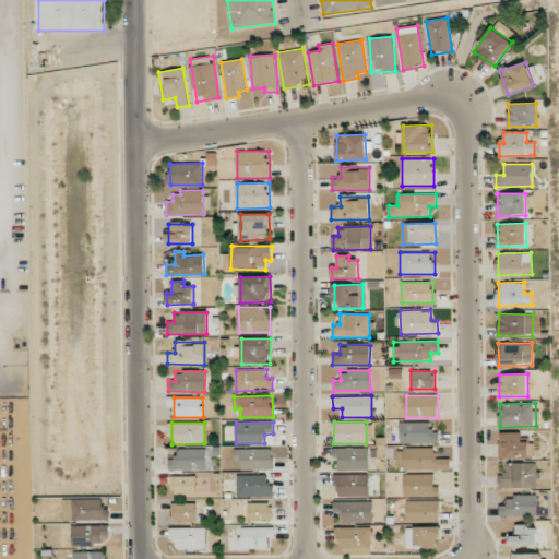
[(400,443),(439,443),(439,430),(430,430),(430,423),(400,423),(400,443)]
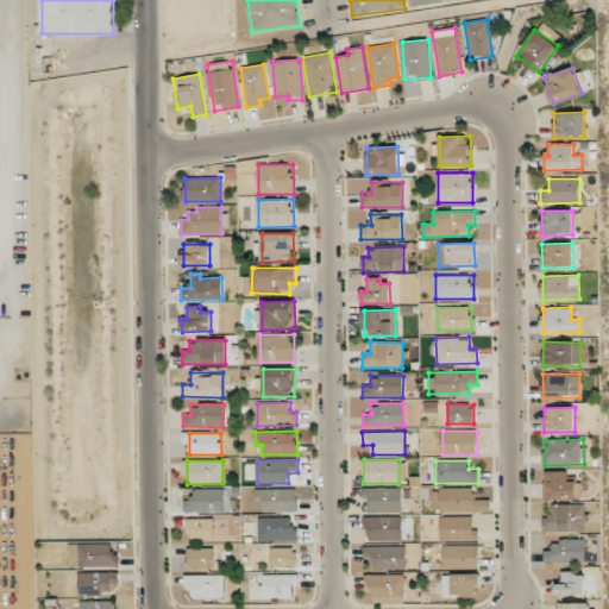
[(545,500),(583,498),(582,482),(569,482),(569,471),(545,471),(545,500)]
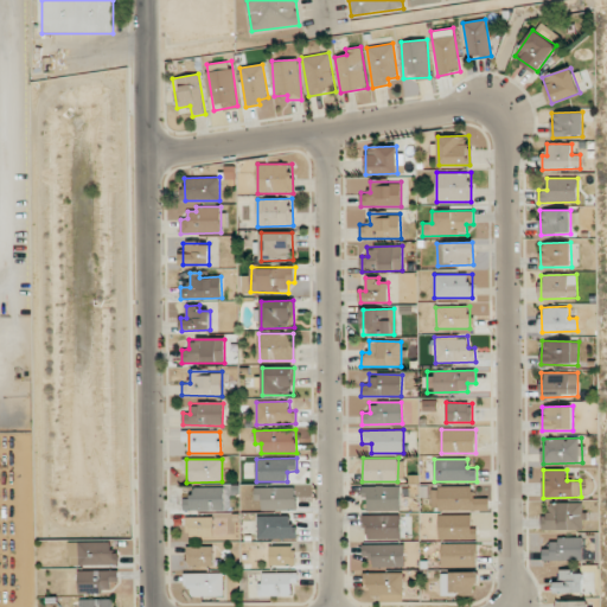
[(368,510),(400,511),(401,486),(362,486),(362,498),(368,498),(368,510)]
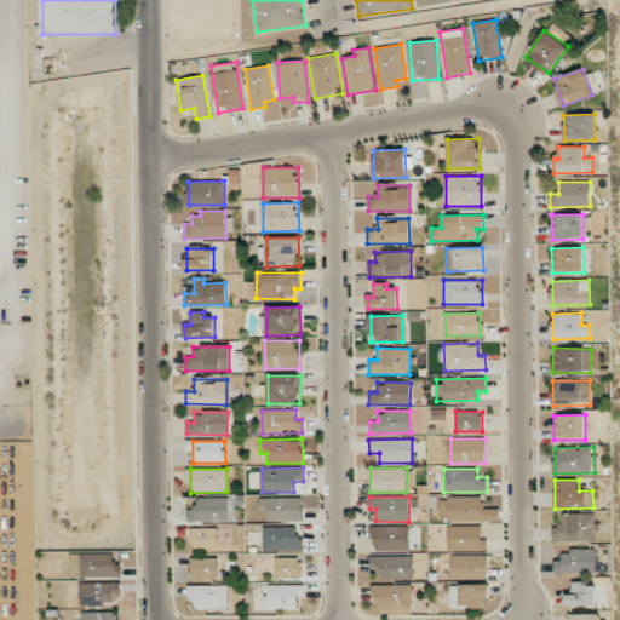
[(229,521),(228,498),(197,498),(197,507),(187,507),(188,522),(229,521)]
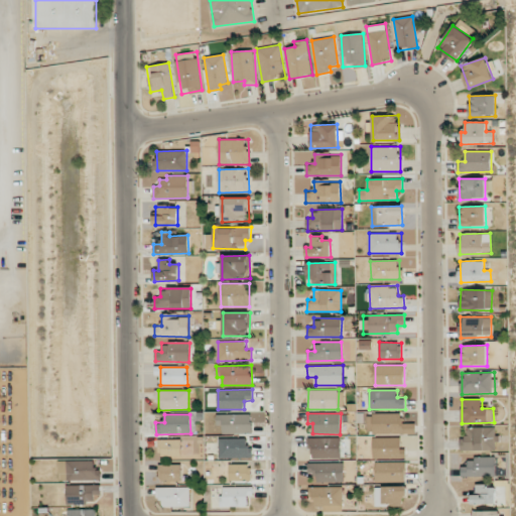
[(252,414),(217,414),(217,425),(223,425),(223,433),(252,433),(252,414)]
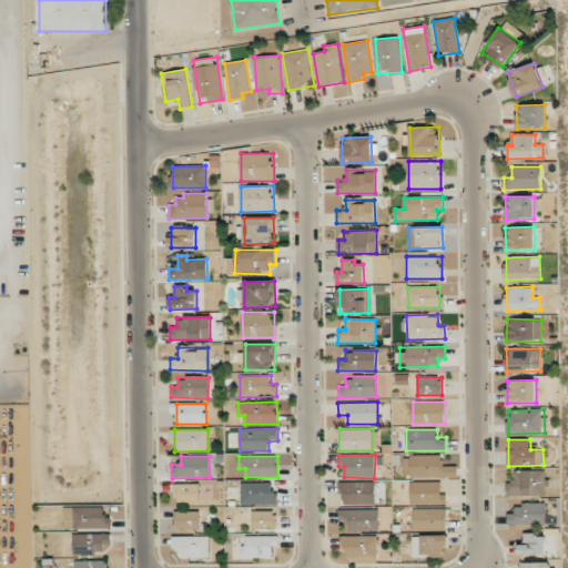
[(507,496),(547,496),(547,470),(514,470),(515,480),(507,480),(507,496)]
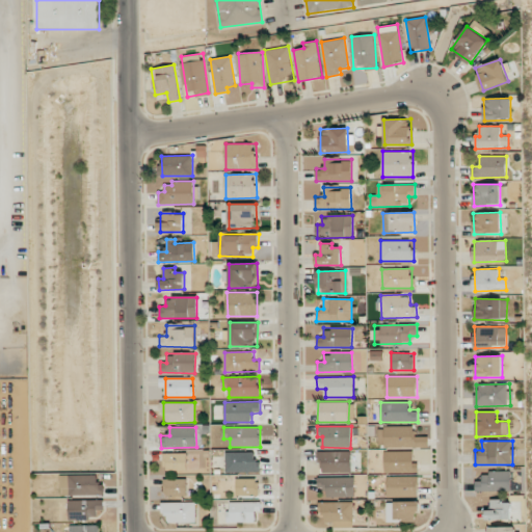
[(351,451),(319,452),(320,473),(351,472),(351,451)]
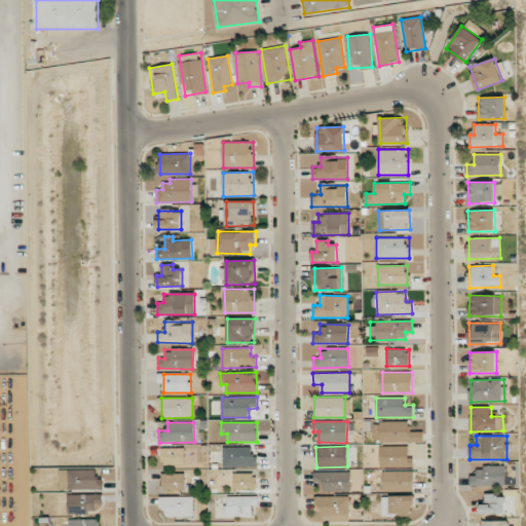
[(380,467),(414,466),(414,458),(409,458),(409,446),(380,446),(380,467)]
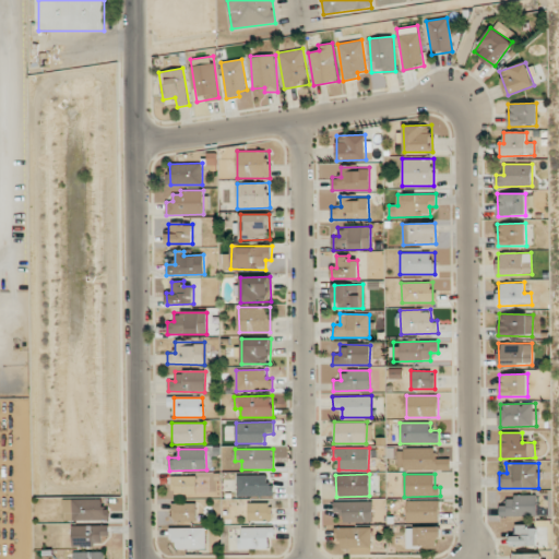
[(238,496),(274,496),(273,484),(268,484),(268,475),(237,475),(238,496)]
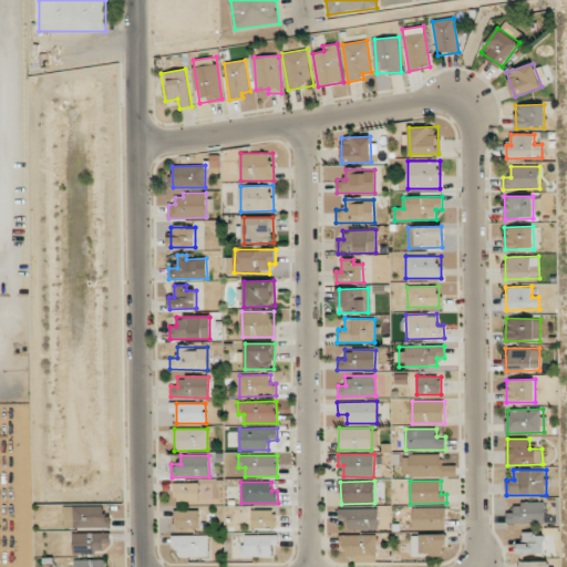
[(199,483),(175,483),(175,502),(199,501),(199,483)]
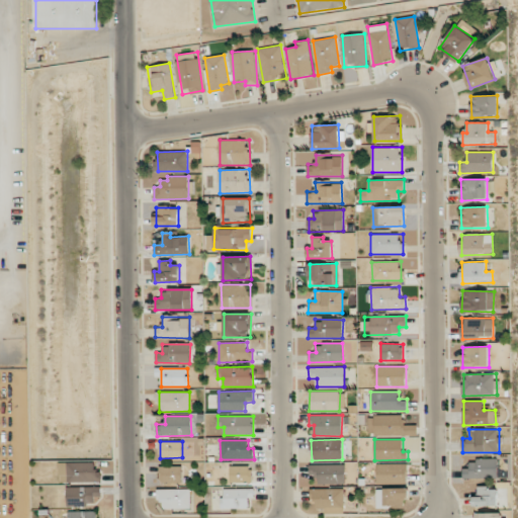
[(463,478),(497,478),(497,459),(469,459),(469,467),(462,468),(463,478)]
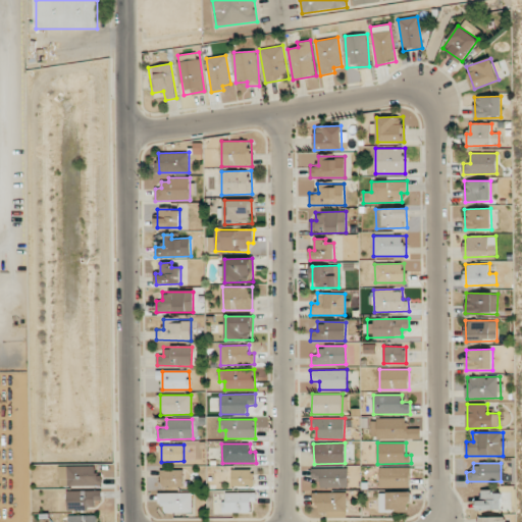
[(96,476),(96,466),(60,467),(60,486),(102,485),(102,476),(96,476)]
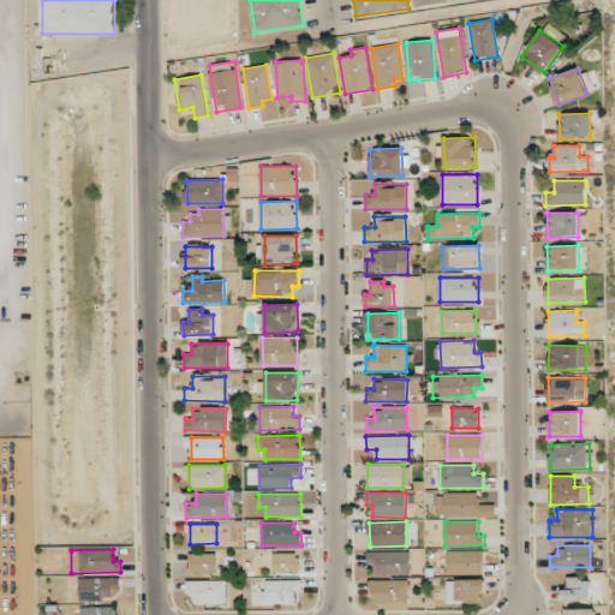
[(483,551),(448,550),(447,572),(483,572),(483,551)]
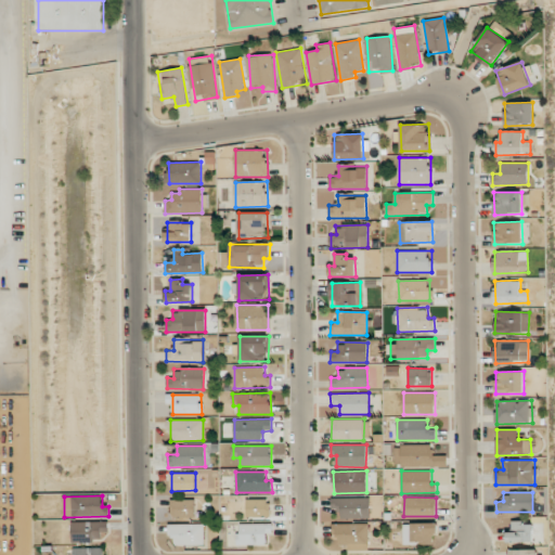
[(370,498),(332,498),(332,510),(340,510),(340,518),(370,518),(370,498)]
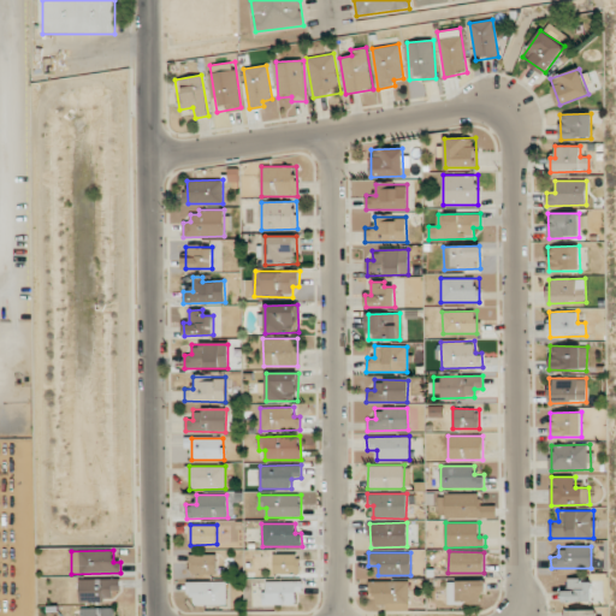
[(217,574),(217,555),(189,555),(189,574),(217,574)]
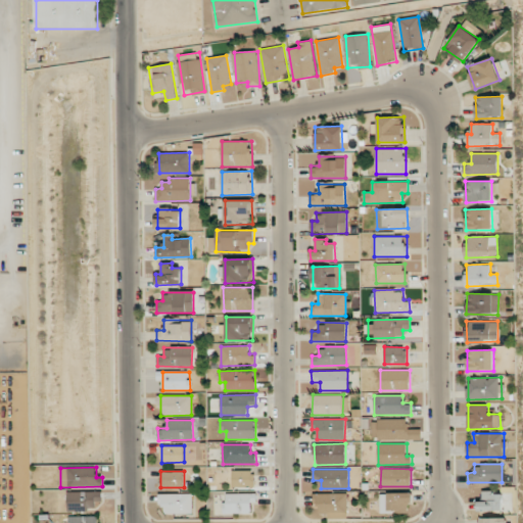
[(233,487),(254,487),(254,471),(233,471),(233,487)]
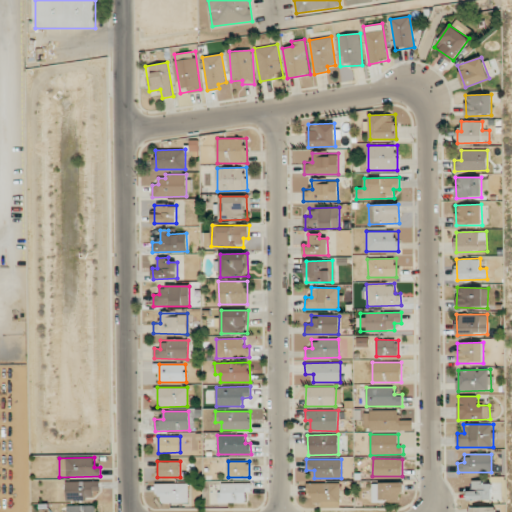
[(99,481),(66,481),(66,500),(93,500),(93,491),(99,491),(99,481)]
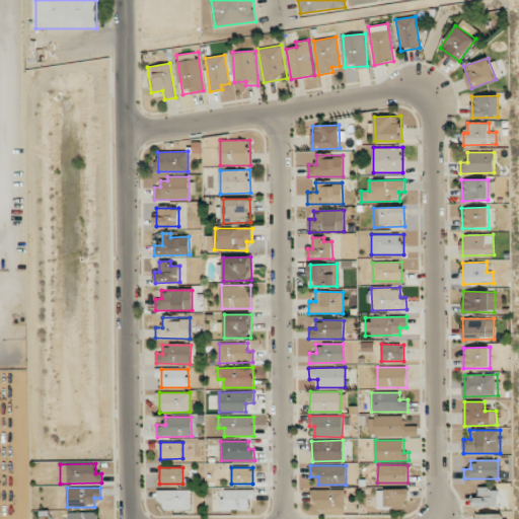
[(475,507),(499,507),(498,488),(475,489),(475,507)]
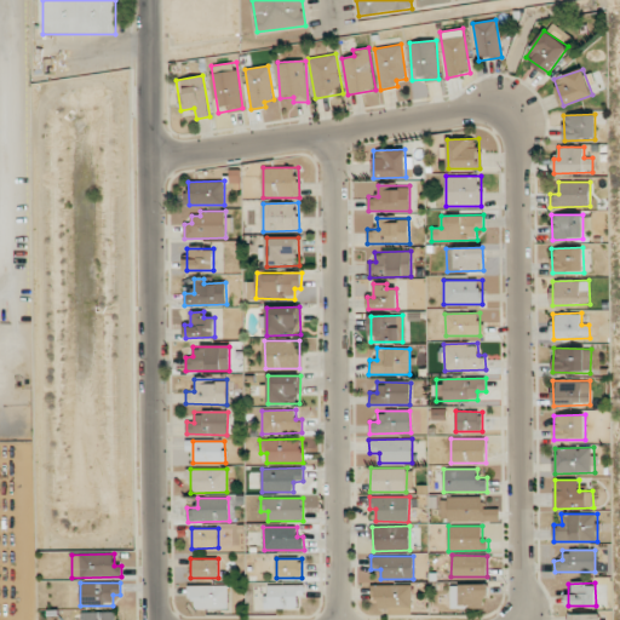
[(190,586),(191,609),(228,608),(228,585),(190,586)]
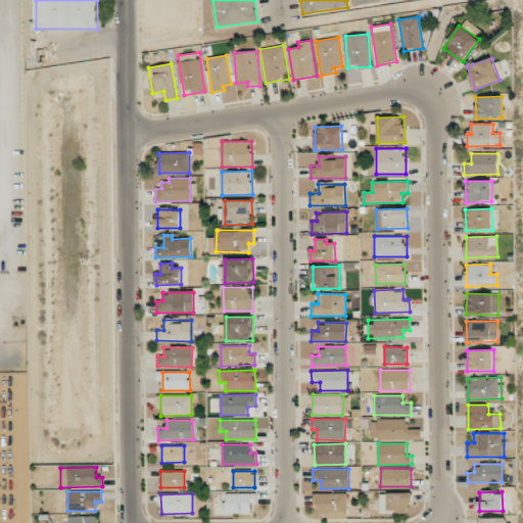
[(225,493),(225,513),(255,512),(254,493),(225,493)]
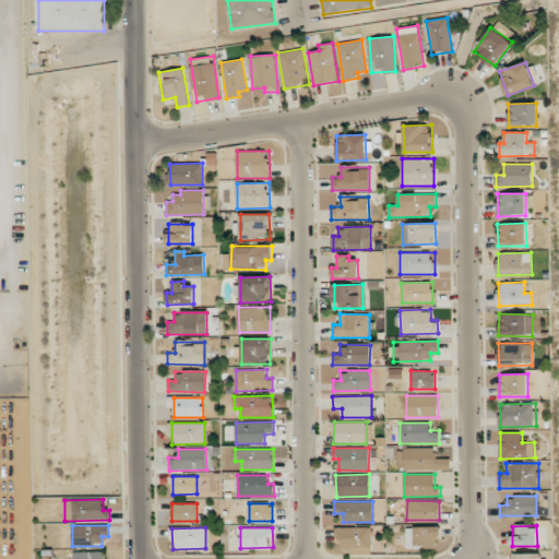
[(371,527),(335,527),(335,538),(340,538),(341,548),(351,548),(351,555),(371,555),(371,527)]
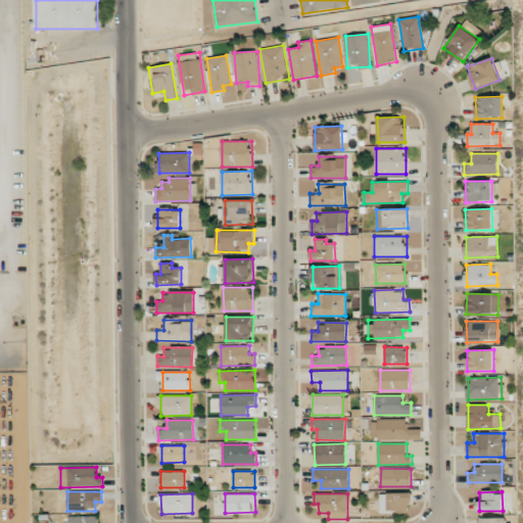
[(381,510),(411,510),(411,493),(381,493),(381,510)]
